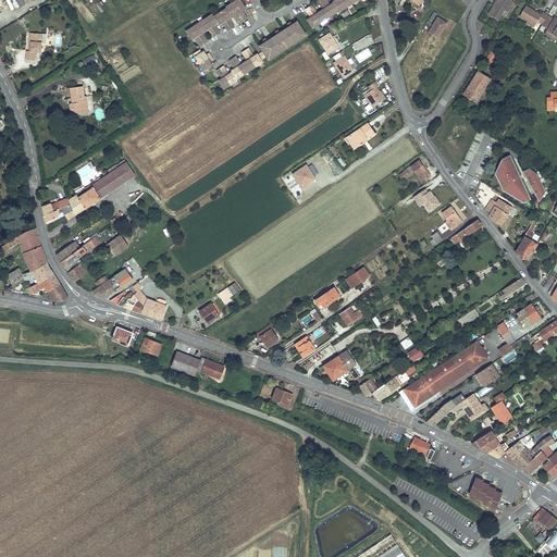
[(5,0),(10,11),(14,9),(10,0),(5,0)]
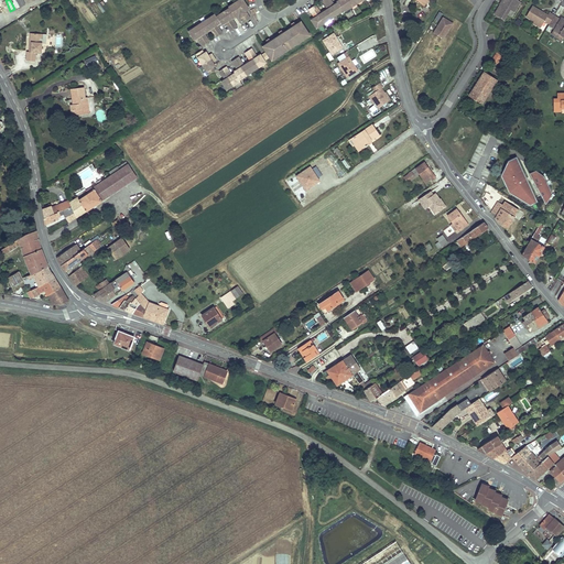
[(245,10),(248,8),(242,0),(239,0),(229,7),(229,8),(217,17),(216,14),(190,32),(194,40),(197,38),(204,46),(210,42),(205,33),(210,29),(216,38),(224,33),(217,24),(220,22),(223,24),(225,23),(231,31),(238,26),(232,18),(238,14),(243,23),(251,19),(245,10)]
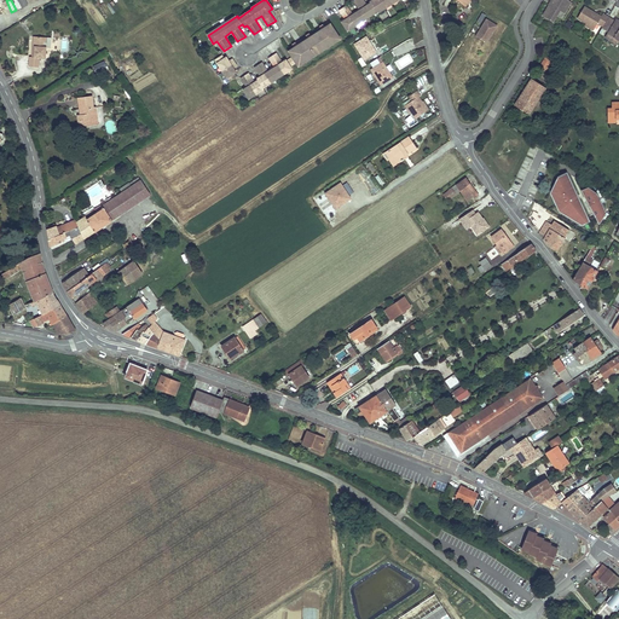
[(377,13),(397,0),(372,0),(374,1),(368,5),(363,0),(354,0),(353,1),(359,10),(353,15),(347,5),(340,10),(346,19),(342,22),(348,30),(376,12),(377,13)]
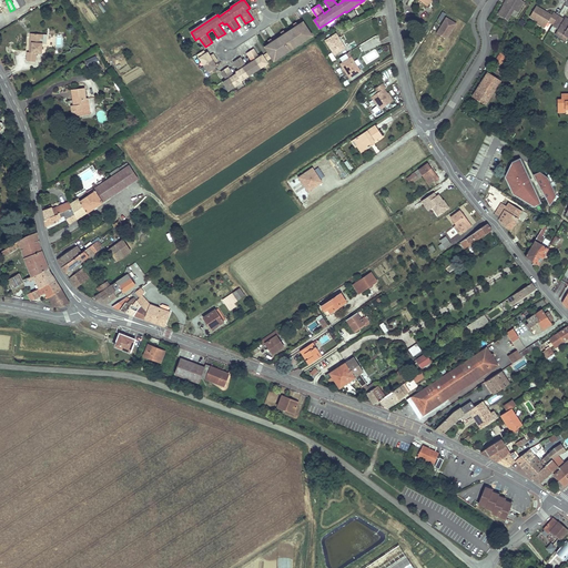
[(506,0),(504,4),(498,13),(507,20),(514,9),(517,12),(524,1),(521,0),(506,0)]
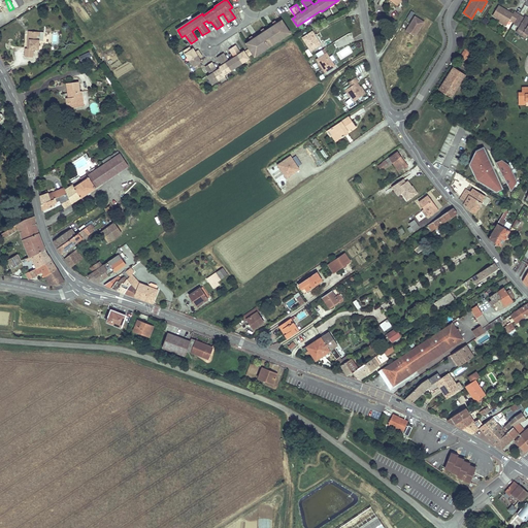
[(509,20),(514,22),(519,13),(514,11),(513,13),(508,10),(507,11),(506,10),(506,9),(498,5),(493,14),(507,24),(509,20)]
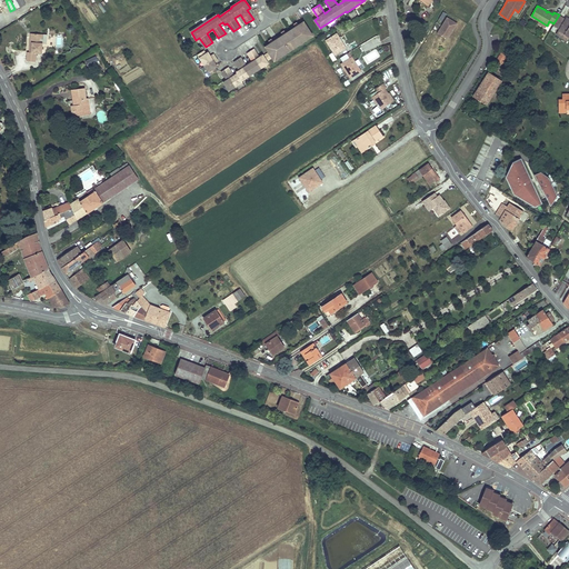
[(565,18),(559,15),(553,23),(553,25),(559,28),(558,30),(568,36),(568,18),(566,17),(565,18)]
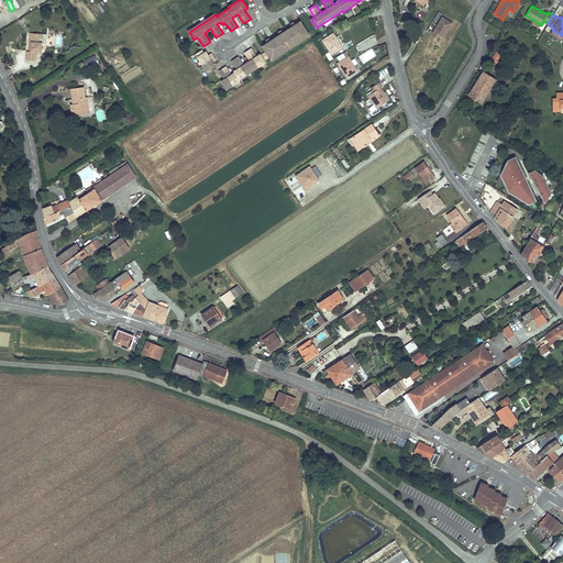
[(452,23),(442,18),(438,24),(439,26),(437,28),(432,33),(442,39),(452,23)]
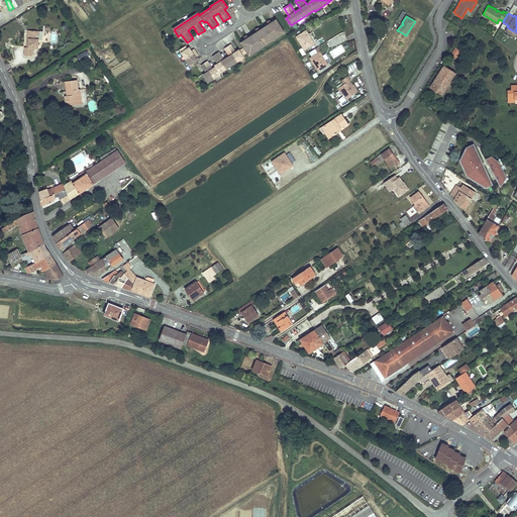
[(249,56),(285,32),(276,20),(272,23),(270,20),(267,22),(269,24),(261,30),(259,27),(255,29),(257,32),(248,37),(246,35),(244,37),(245,39),(241,42),(249,56)]
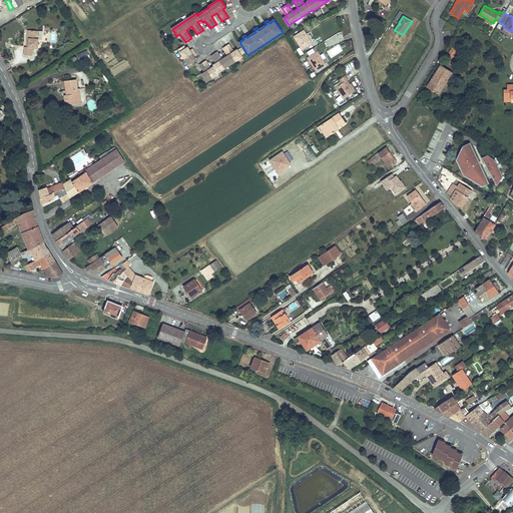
[(512,32),(503,27),(501,30),(511,35),(512,32)]
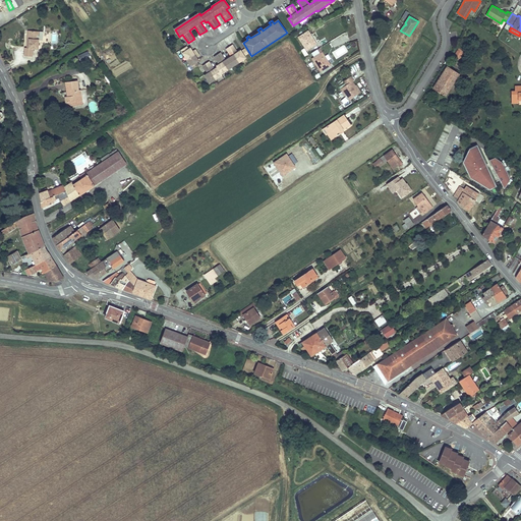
[(38,32),(29,31),(29,39),(30,39),(29,48),(27,48),(25,48),(25,56),(33,57),(34,49),(39,49),(40,40),(37,40),(38,32)]
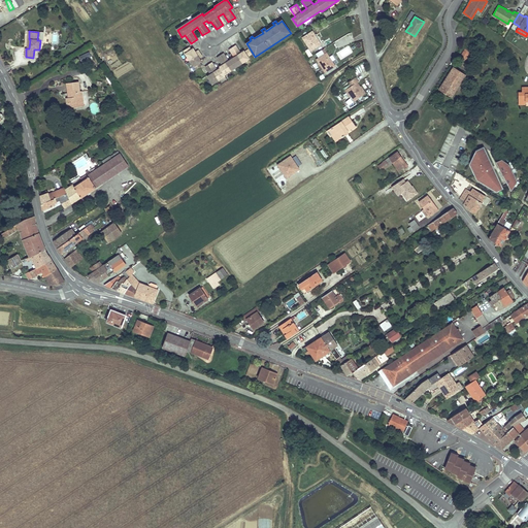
[(321,44),(312,31),(303,38),(311,51),(321,44)]
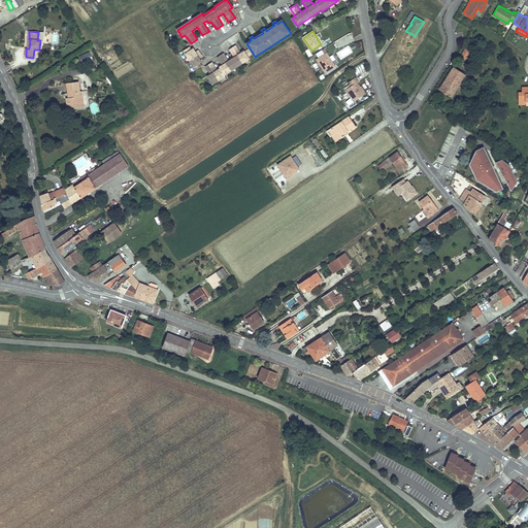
[(225,74),(249,59),(244,52),(241,54),(236,45),(229,50),(234,58),(229,61),(224,53),(218,58),(223,65),(220,67),(221,68),(218,70),(212,62),(205,66),(210,74),(207,76),(212,84),(225,76),(225,74)]
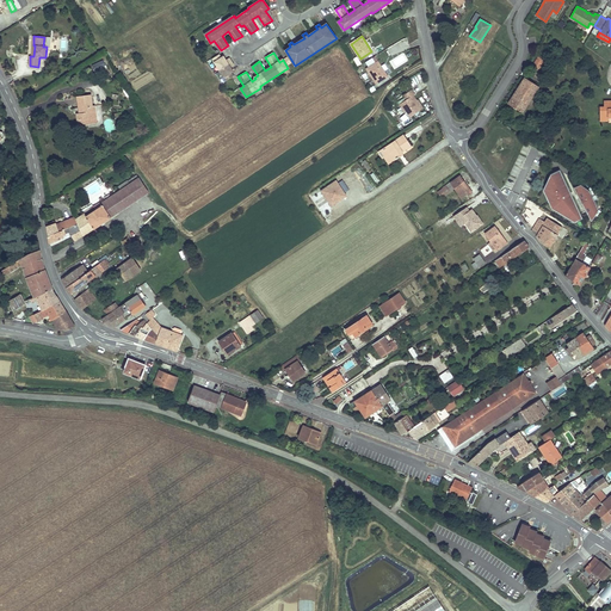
[(213,59),(227,80),(234,76),(232,73),(233,72),(230,68),(234,66),(229,57),(226,60),(223,56),(222,57),(220,54),(213,59)]
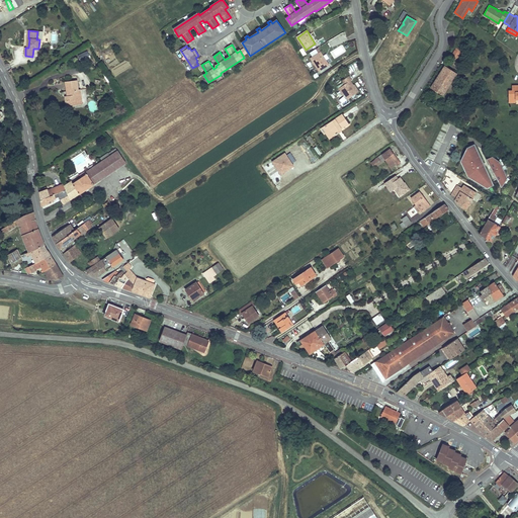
[(456,58),(457,58),(461,52),(456,49),(452,55),(451,57),(455,60),(456,58)]
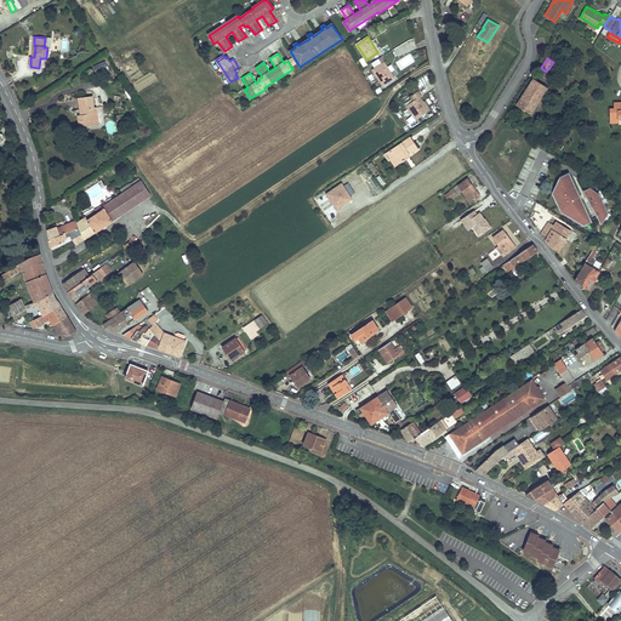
[(394,78),(385,62),(372,70),(382,85),(394,78)]
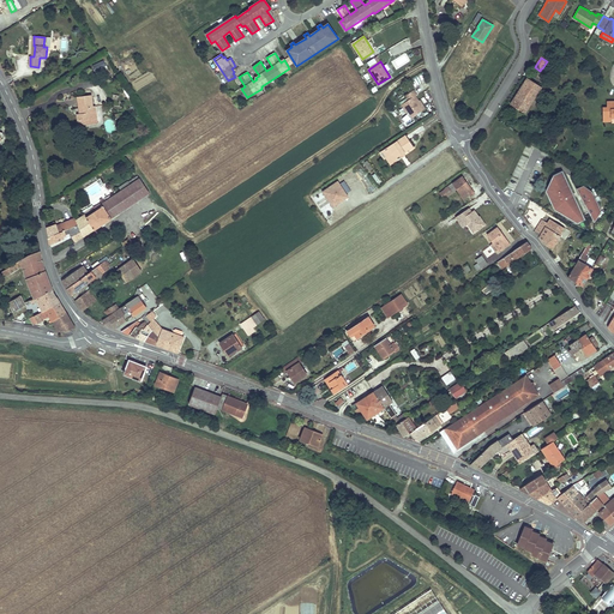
[(527,78),(521,88),(535,97),(541,88),(527,78)]
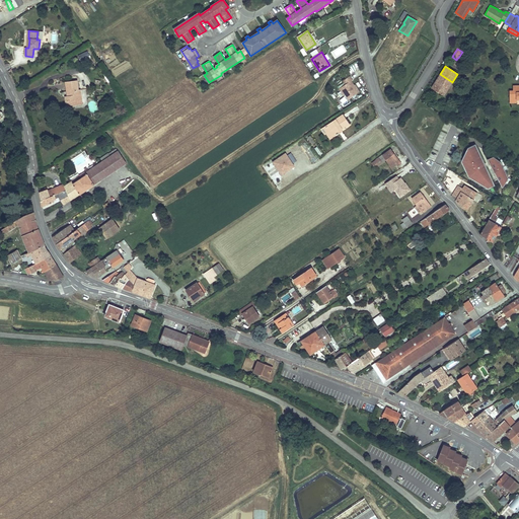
[(452,82),(440,74),(431,88),(443,95),(452,82)]
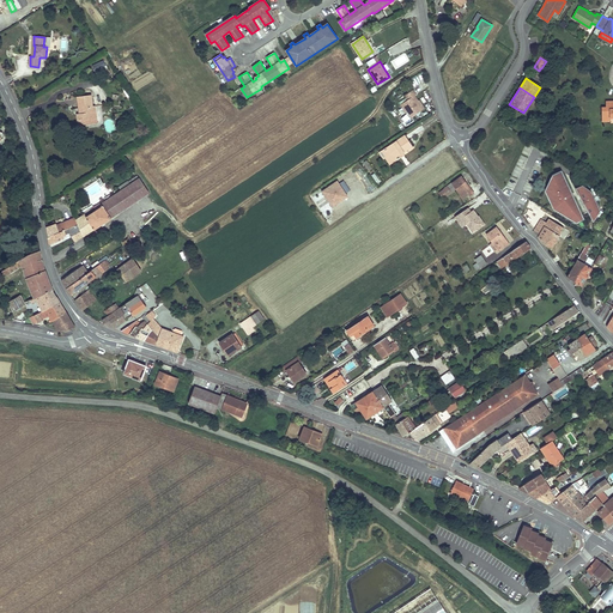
[(408,102),(401,107),(406,114),(407,113),(411,117),(424,109),(418,101),(416,102),(413,97),(414,96),(416,95),(413,90),(405,96),(407,101),(408,102)]
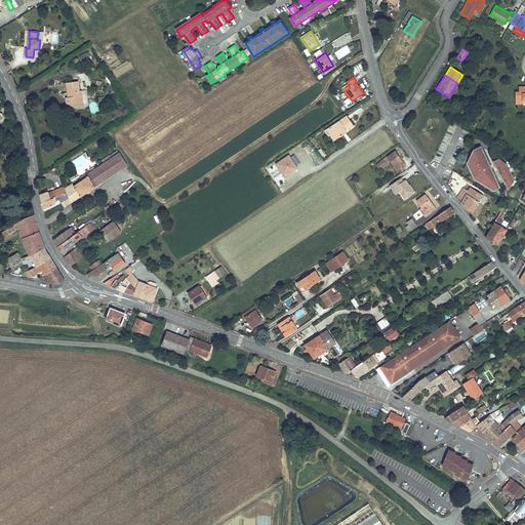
[(81,103),(79,91),(78,82),(67,83),(68,93),(70,93),(70,97),(69,97),(67,97),(68,107),(74,107),(74,104),(81,103)]
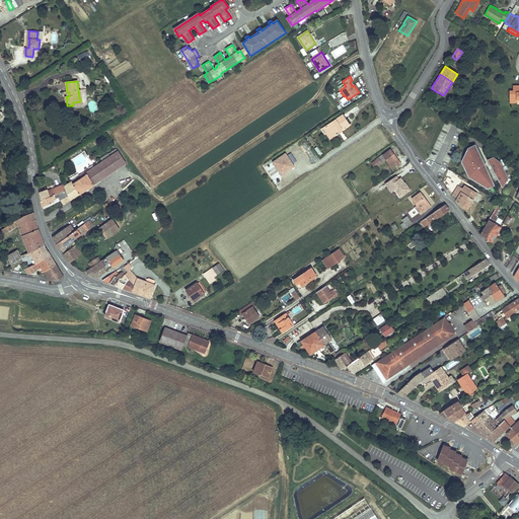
[(518,85),(513,86),(513,91),(513,92),(516,92),(516,96),(509,96),(510,102),(516,102),(516,99),(518,99),(518,85)]
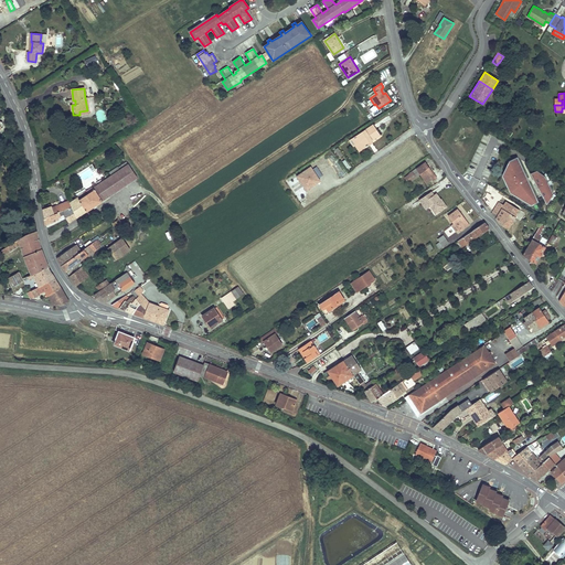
[(80,112),(80,115),(89,113),(88,98),(85,98),(87,110),(80,112)]
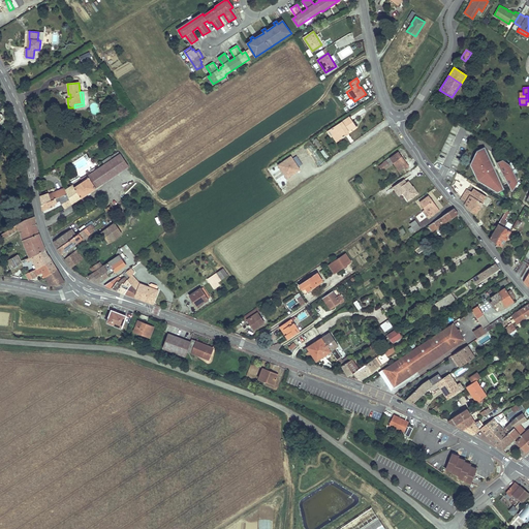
[(349,117),(333,129),(336,133),(333,135),(337,141),(342,137),(343,138),(346,136),(345,134),(347,132),(355,126),(349,117)]
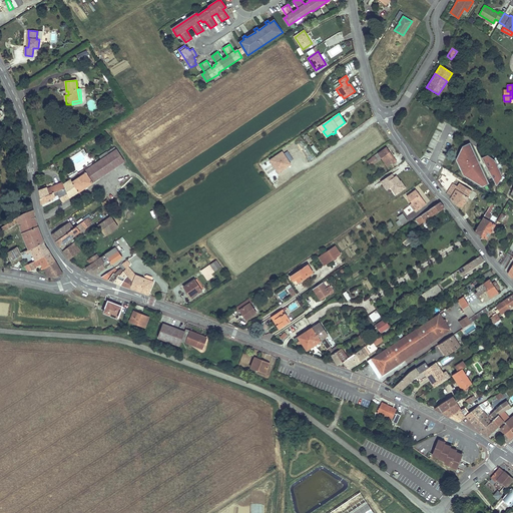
[(470,142),(462,145),(458,154),(460,159),(456,161),(458,165),(461,164),(463,168),(460,169),(462,173),(465,172),(468,177),(478,184),(483,181),(485,184),(489,182),(482,168),(479,170),(477,165),(480,164),(475,153),(472,154),(470,150),(473,148),(470,142)]
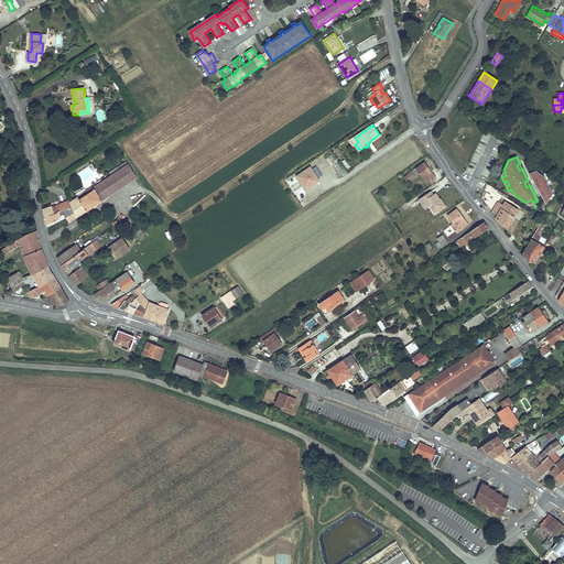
[(409,182),(420,174),(426,183),(431,180),(432,181),(436,177),(425,162),(416,169),(415,169),(408,174),(409,174),(404,177),(409,182)]
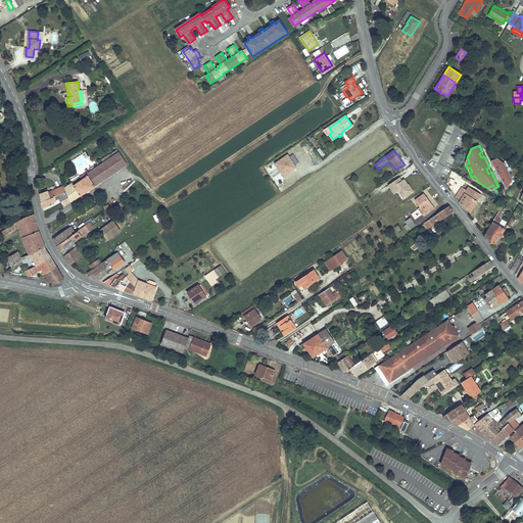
[(120,152),(87,174),(95,186),(128,164),(120,152)]
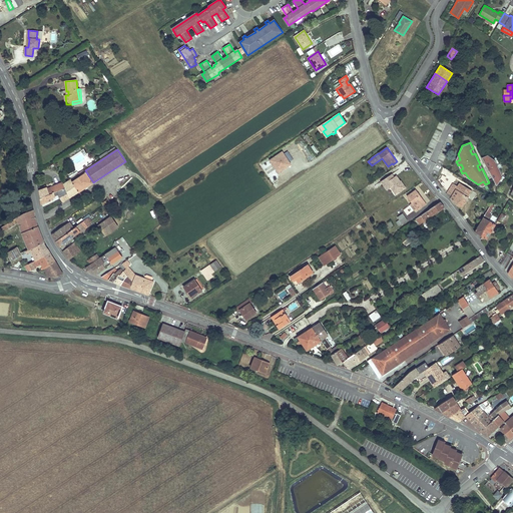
[(285,153),(283,151),(274,158),(283,170),(292,164),(290,162),(285,153)]
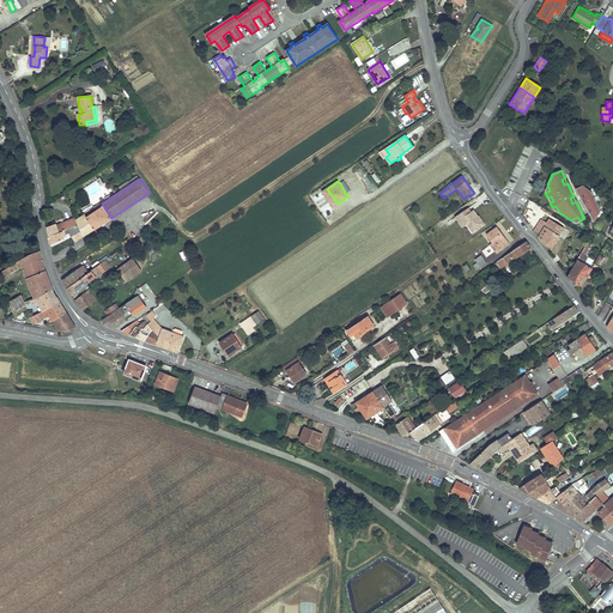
[(340,183),(346,194),(351,190),(345,181),(340,183)]
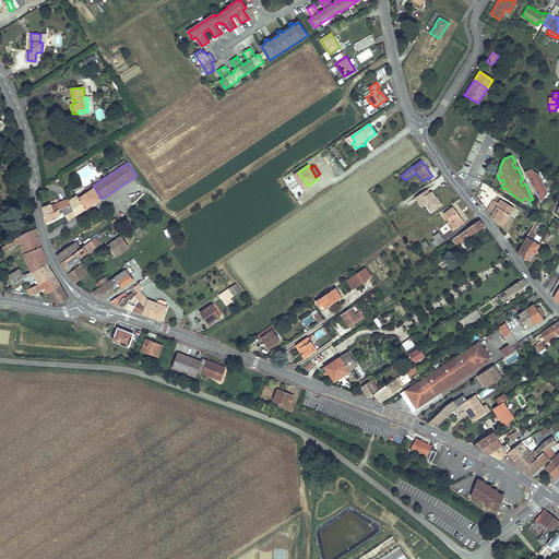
[(531,168),(524,171),(530,181),(540,202),(546,192),(547,191),(543,182),(543,181),(542,179),(539,174),(537,173),(531,168)]
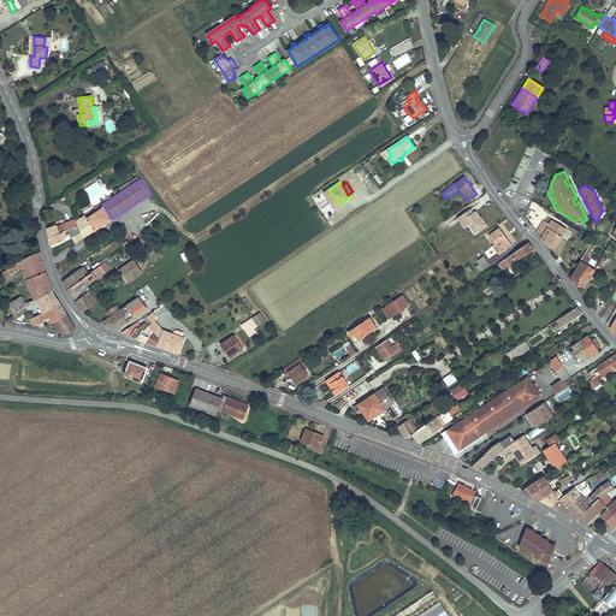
[(336,207),(339,205),(329,190),(325,193),(336,207)]
